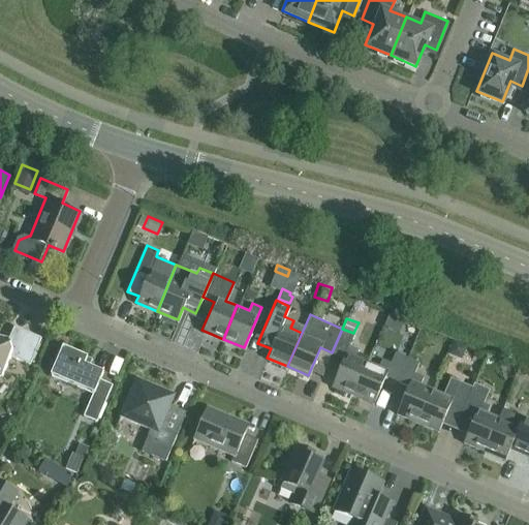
[(40,336),(13,323),(7,339),(0,336),(0,374),(1,374),(10,354),(29,362),(40,336)]
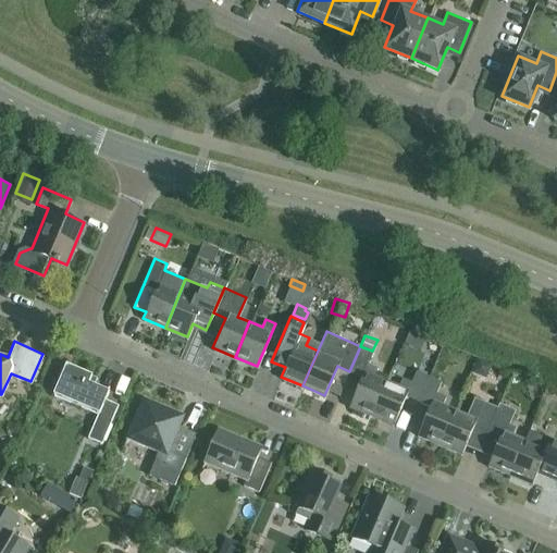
[(371,415),(386,380),(373,375),(376,367),(368,363),(372,351),(360,346),(349,371),(361,376),(349,405),(371,415)]
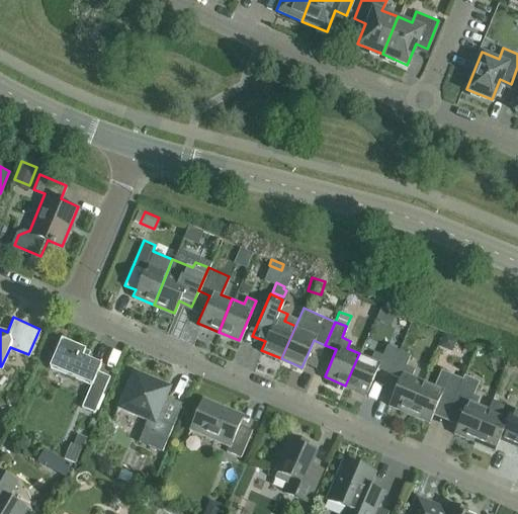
[(89,350),(61,337),(49,365),(90,383),(81,406),(94,411),(109,374),(97,369),(100,362),(87,356),(89,350)]
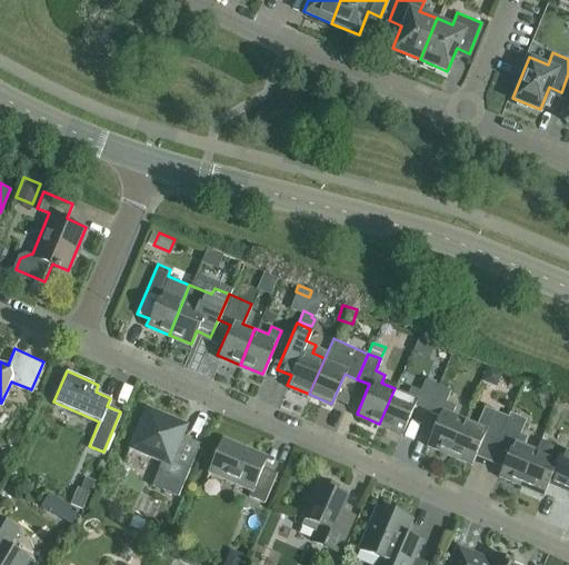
[(395,388),(379,424),(401,434),(415,403),(427,408),(437,383),(425,377),(419,389),(410,385),(407,393),(395,388)]
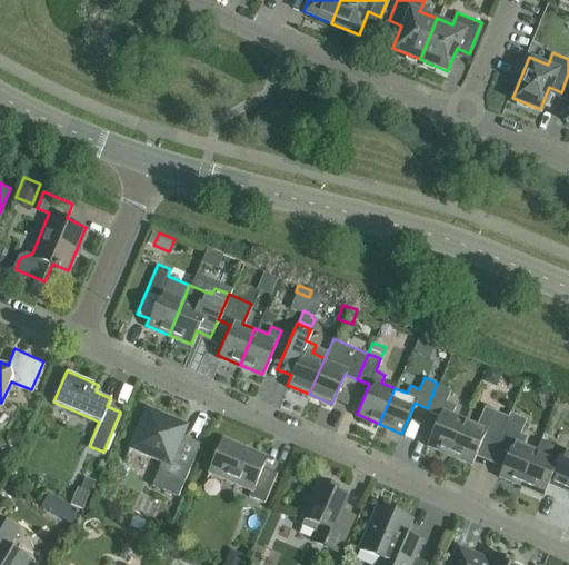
[(448,454),(463,417),(451,412),(455,404),(445,399),(450,388),(437,383),(427,408),(439,414),(426,444),(448,454)]
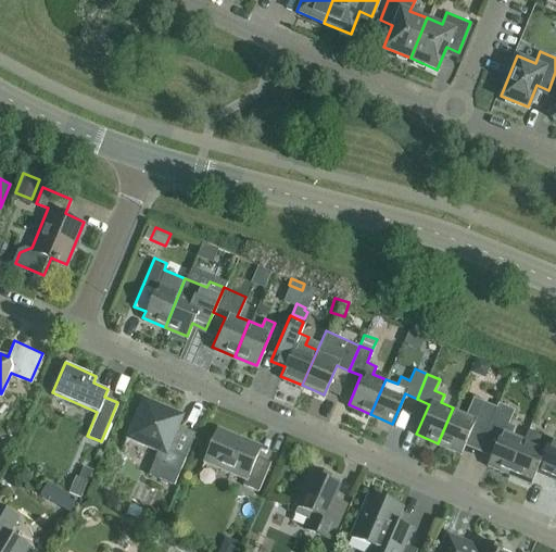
[(182,413),(142,396),(126,436),(158,449),(148,472),(173,483),(185,454),(173,450),(176,441),(172,439),(182,413)]
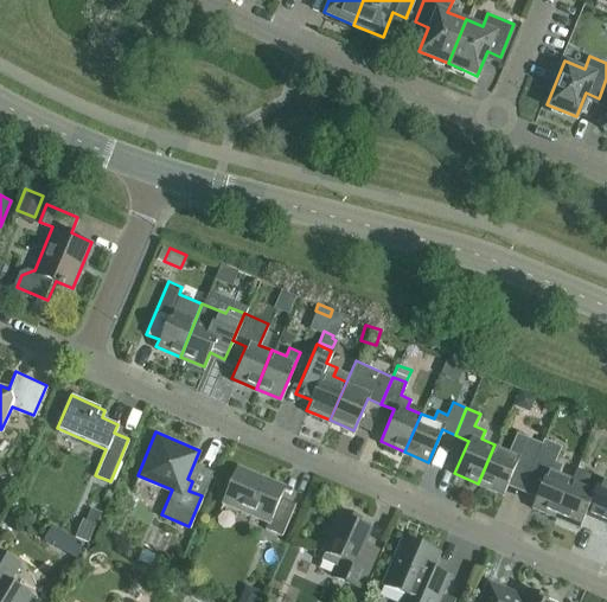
[(521,491),(541,443),(516,433),(509,450),(494,444),(478,484),(503,493),(506,485),(521,491)]
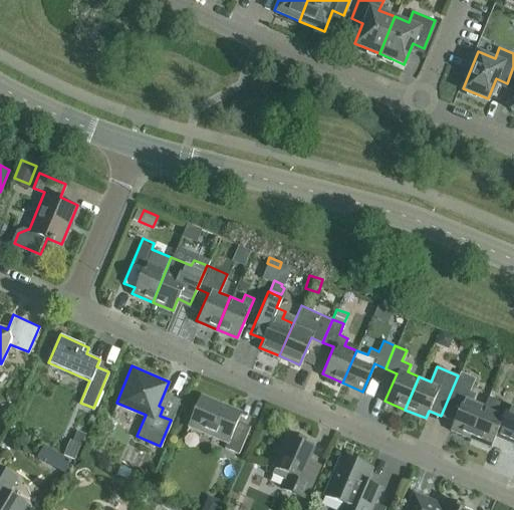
[(470,437),(484,405),(473,400),(476,393),(470,390),(475,376),(460,370),(458,375),(441,416),(453,421),(450,429),(470,437)]
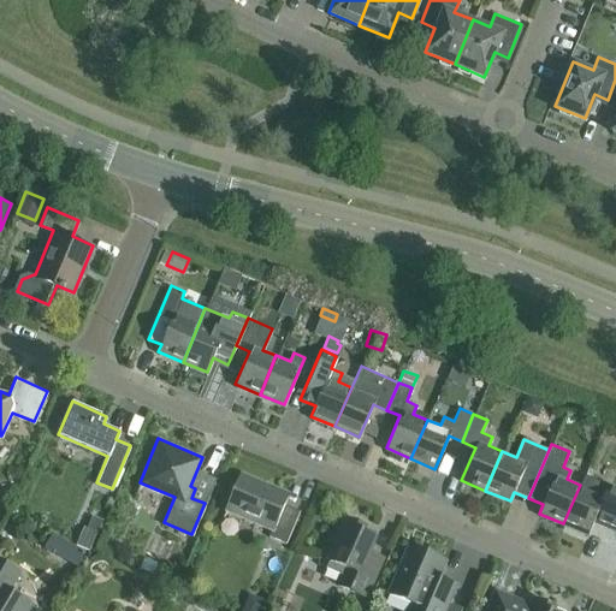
[(288,493),(241,473),(225,508),(272,527),(268,534),(285,543),(300,509),(283,503),(288,493)]
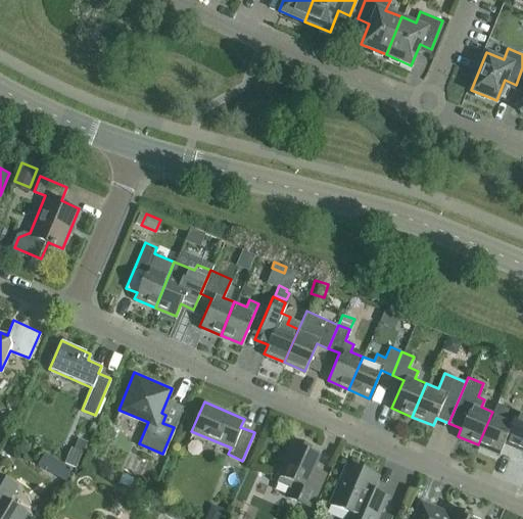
[(522,414),(495,404),(492,412),(478,444),(498,454),(504,442),(522,450),(522,414)]
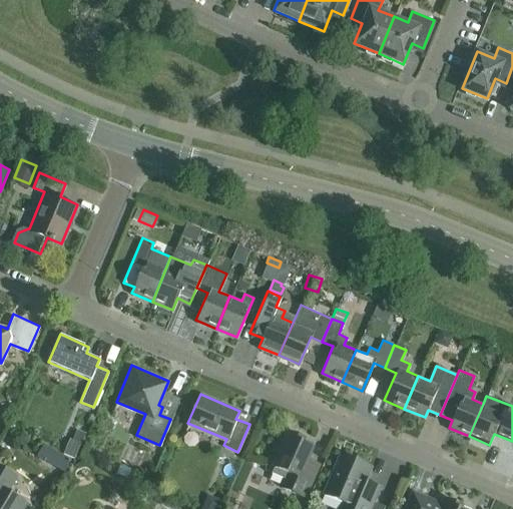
[(76,428),(72,438),(80,441),(79,442),(80,442),(85,431),(76,428)]
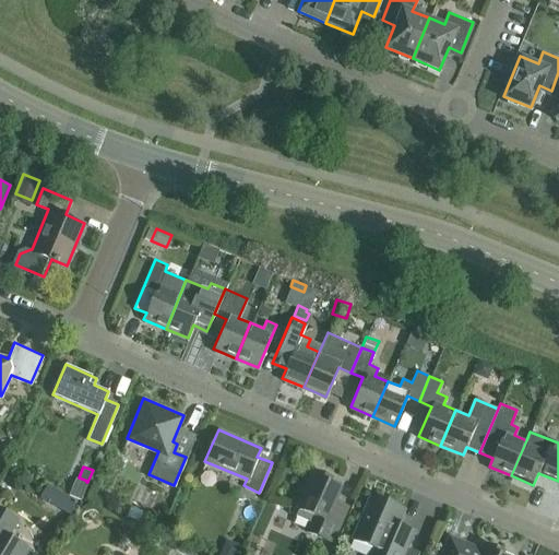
[(331,540),(346,505),(334,499),(342,482),(314,470),(296,515),(310,520),(306,529),(331,540)]
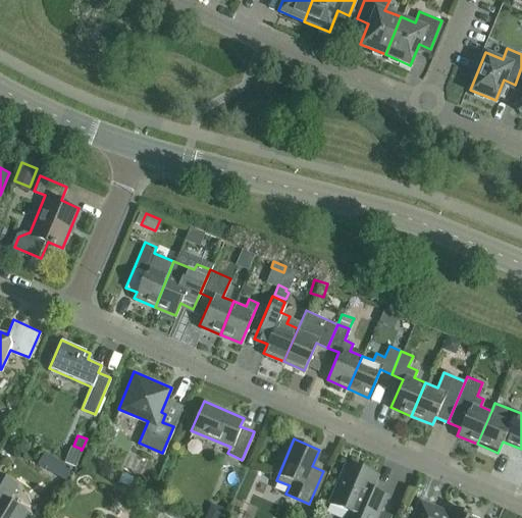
[(70,445),(64,460),(74,464),(81,450),(82,449),(73,446),(70,445)]
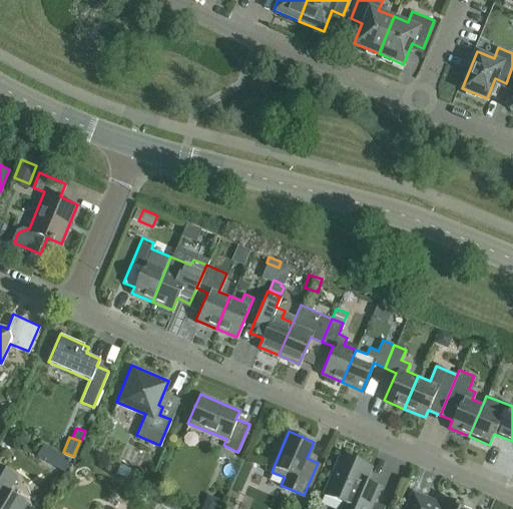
[(67,454),(57,459),(63,469),(73,463),(67,454)]
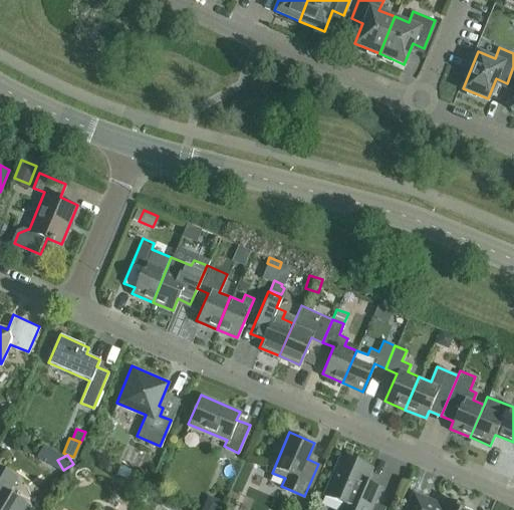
[(383,509),(386,508),(373,503),(378,491),(365,485),(366,483),(365,480),(370,467),(341,455),(324,493),(343,501),(339,509),(383,509)]
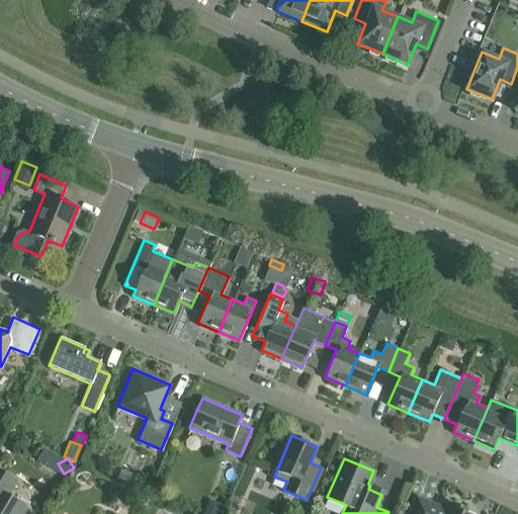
[(0,513),(26,513),(29,509),(7,495),(16,480),(0,469),(0,513)]
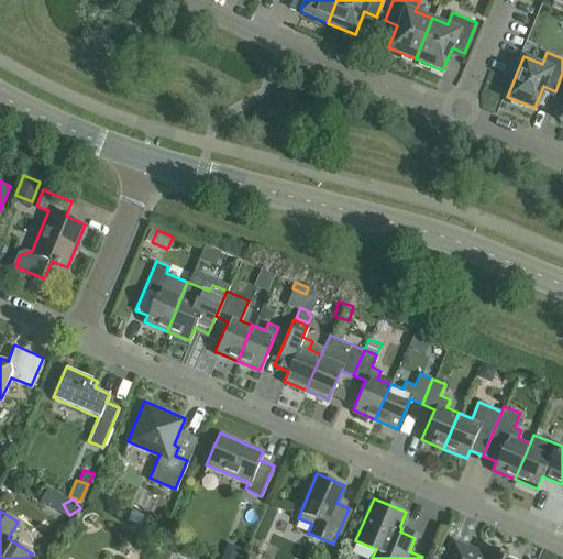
[(448,535),(437,558),(516,558),(489,547),(487,551),(448,535)]
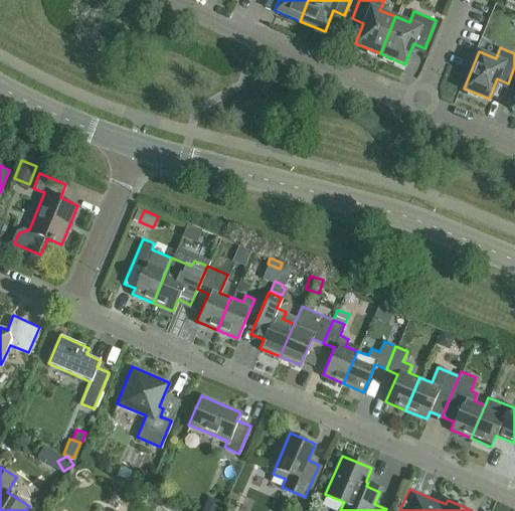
[(92,510),(107,510),(110,507),(97,501),(92,510)]
